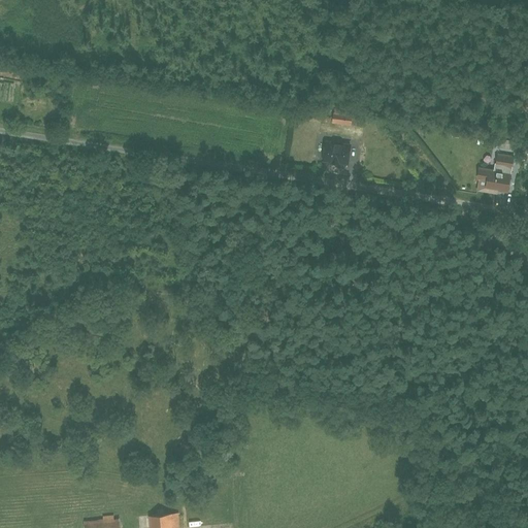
[(333,124),(352,124),(353,109),(333,108),(333,124)]
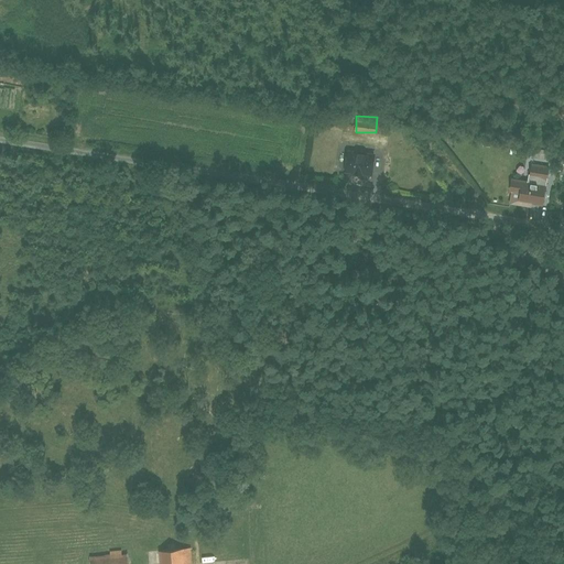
[(375,155),(347,151),(344,172),(371,176),(375,155)]
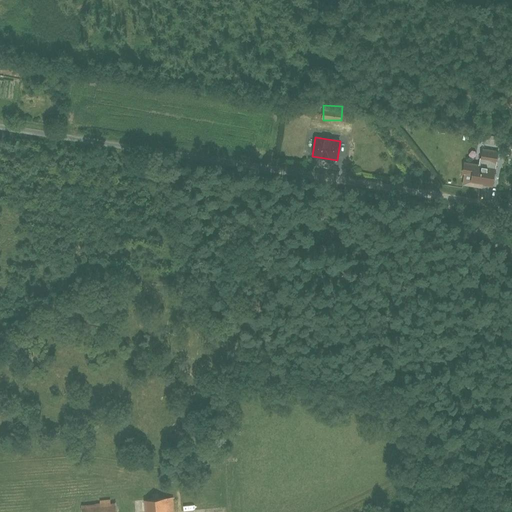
[(496,167),(473,163),(469,182),(493,186),(496,167)]
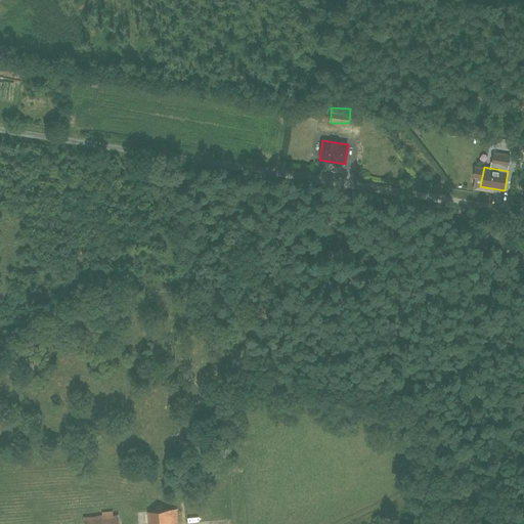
[(191,440),(184,437),(181,442),(188,446),(191,440)]
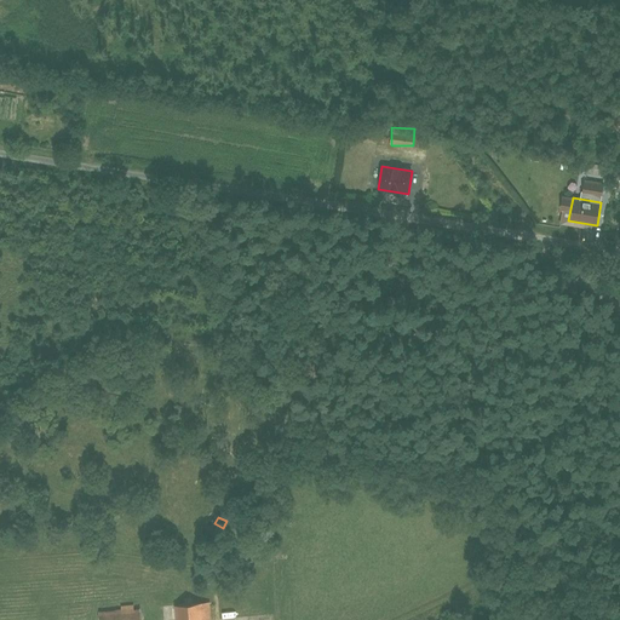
[(245,554),(246,566),(270,563),(269,551),(245,554)]
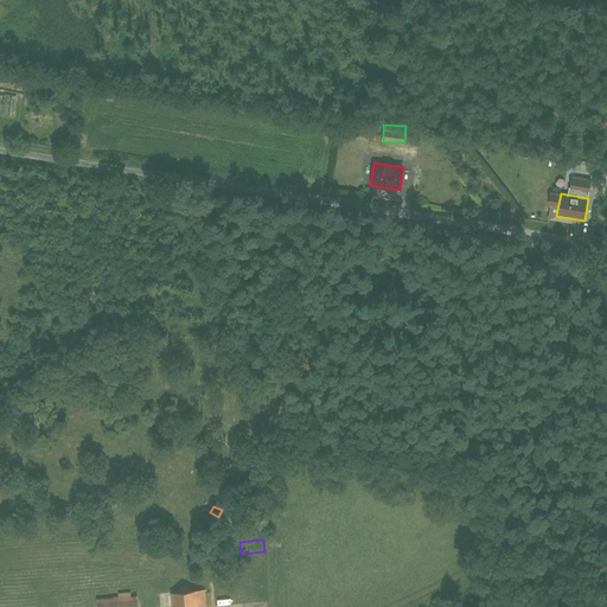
[(209,589),(173,593),(174,606),(199,606),(200,606),(210,606),(209,589)]
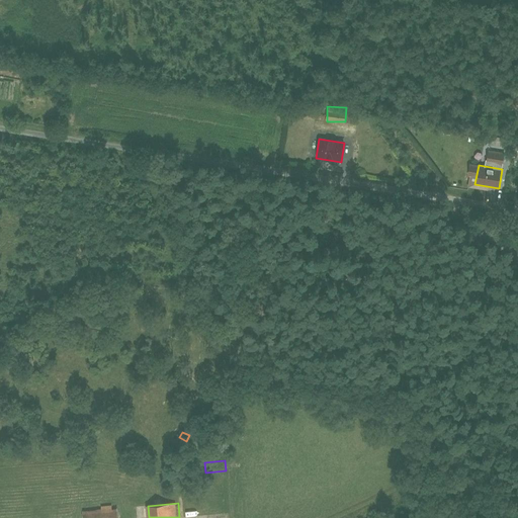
[(117,517),(117,508),(84,512),(84,517),(117,517)]
